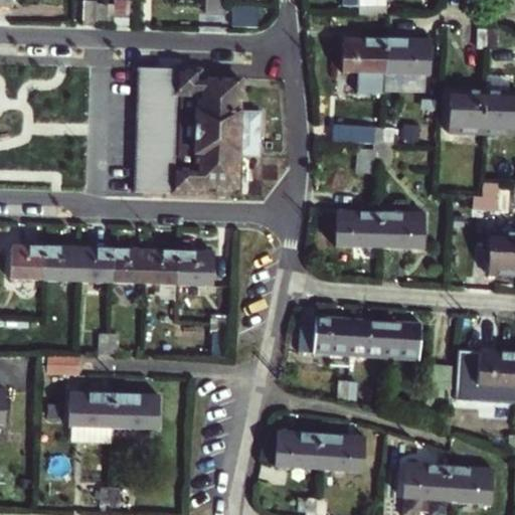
[(113,0),(113,5),(112,24),(127,24),(128,0),(113,0)]
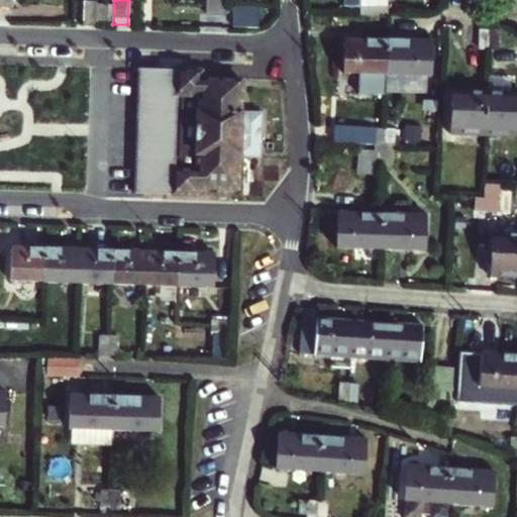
[(94,23),(95,4),(95,2),(82,1),(82,22),(94,23)]
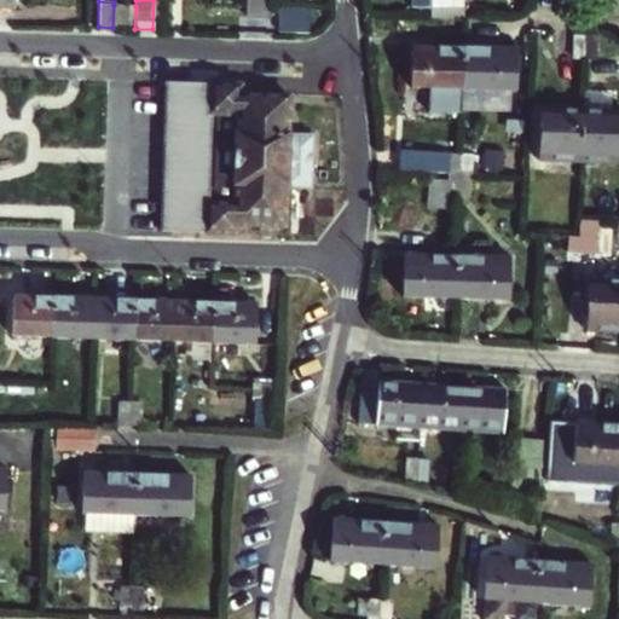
[(179,4),(178,30),(197,30),(197,5),(179,4)]
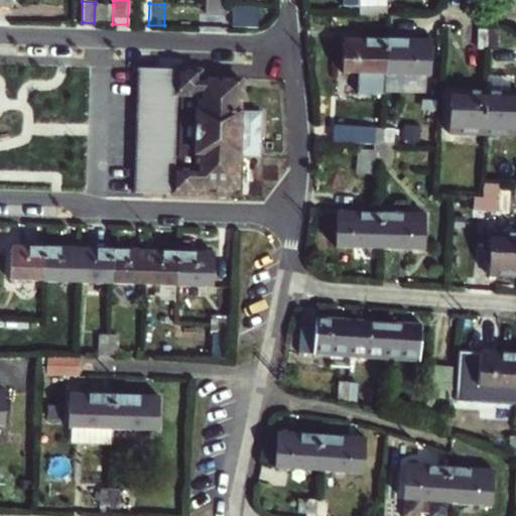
[(95,4),(94,23),(105,23),(106,5),(95,4)]
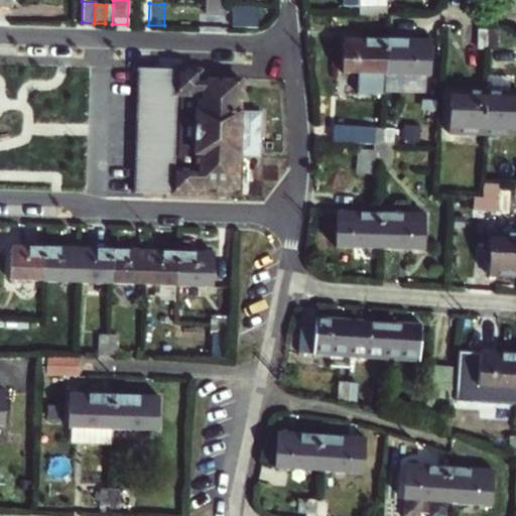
[(235,5),(236,25),(262,23),(261,4),(235,5)]
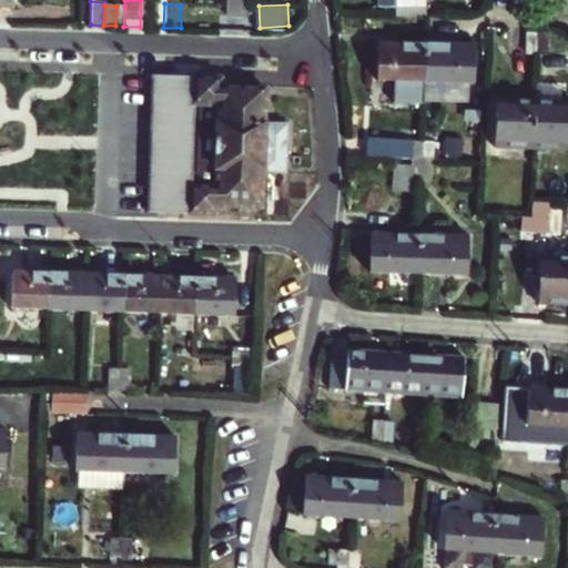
[(226,16),(246,16),(246,6),(226,6),(226,16)]
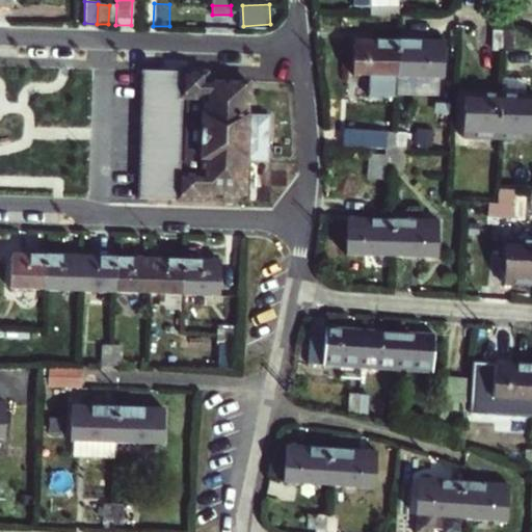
[(491,49),(499,49),(500,30),(491,30),(491,49)]
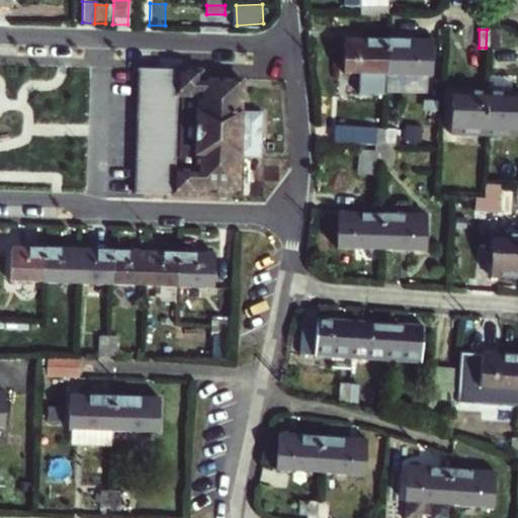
[(497,30),(487,29),(486,48),(497,48),(497,30)]
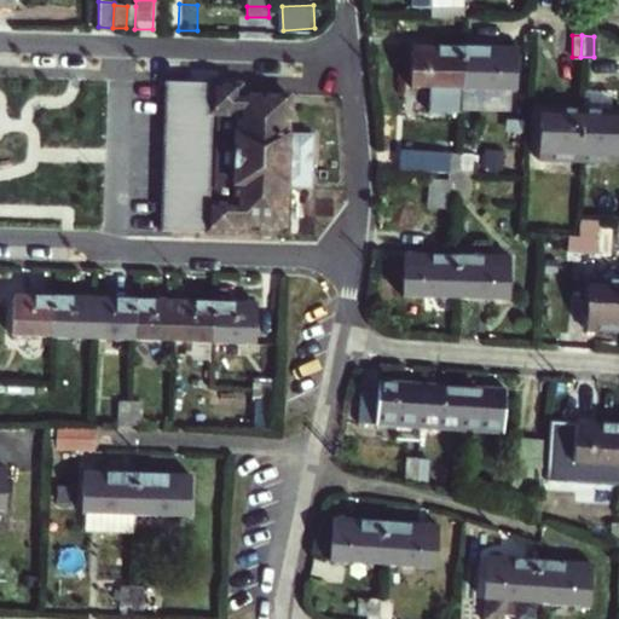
[(461,87),(462,47),(409,46),(409,86),(461,87)]
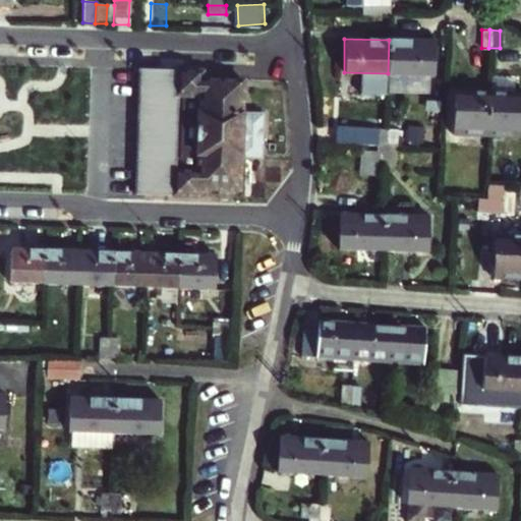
[(389,40),(388,73),(432,75),(432,42),(389,40)]
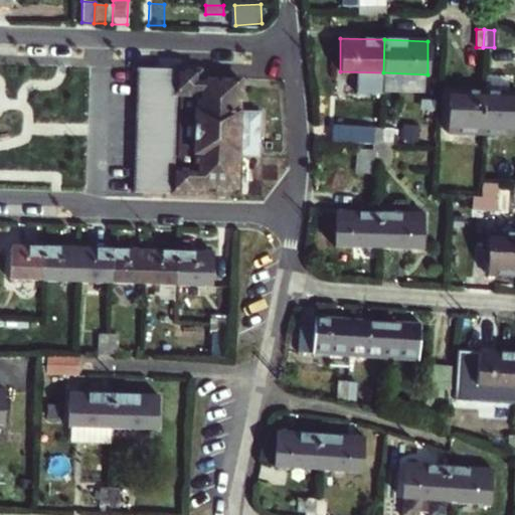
[(237,112),(238,78),(198,77),(198,69),(136,68),(132,191),(194,193),(195,185),(235,185),(236,153),(256,154),(258,112),(237,112)]
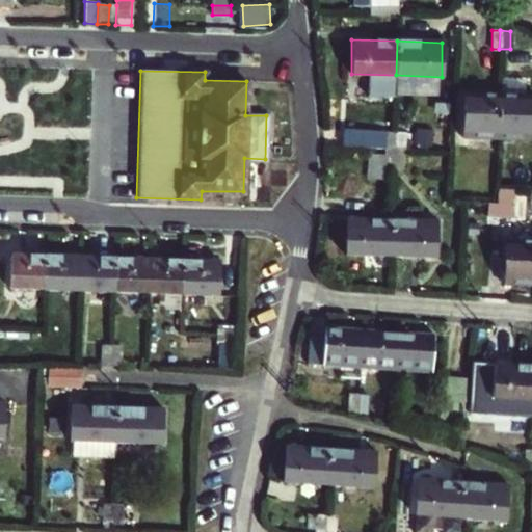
[(497,139),(498,96),(462,95),(461,137),(497,139)]
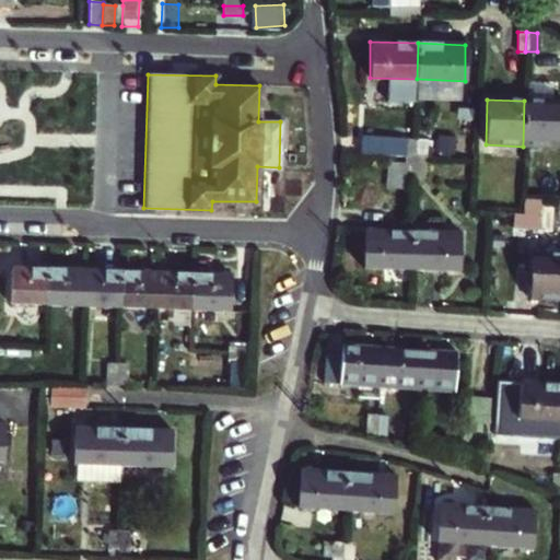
[(559,102),(524,101),(523,147),(558,147),(559,102)]
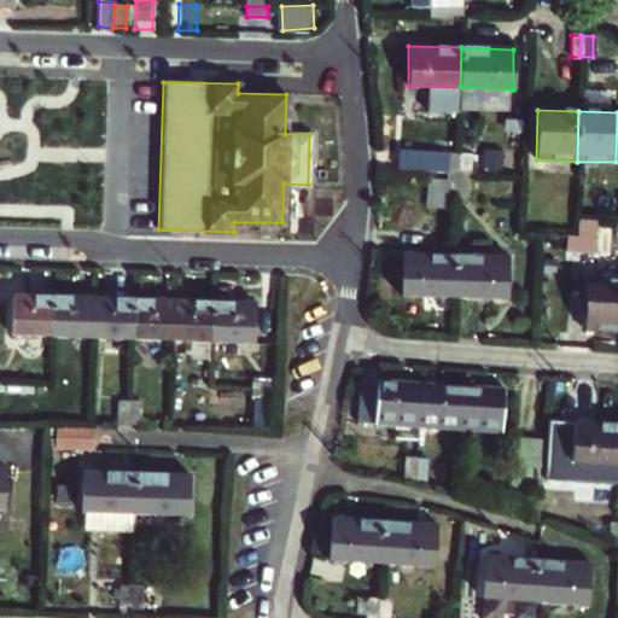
[(438,170),(438,152),(398,151),(398,169),(438,170)]
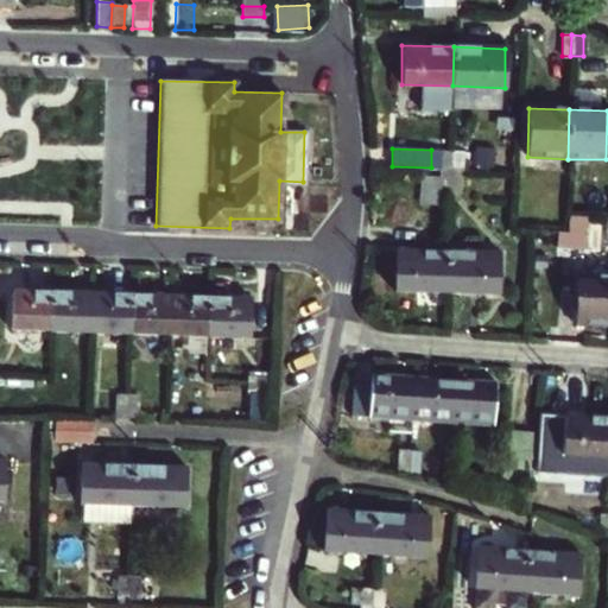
[(450,171),(451,152),(441,151),(441,171),(450,171)]
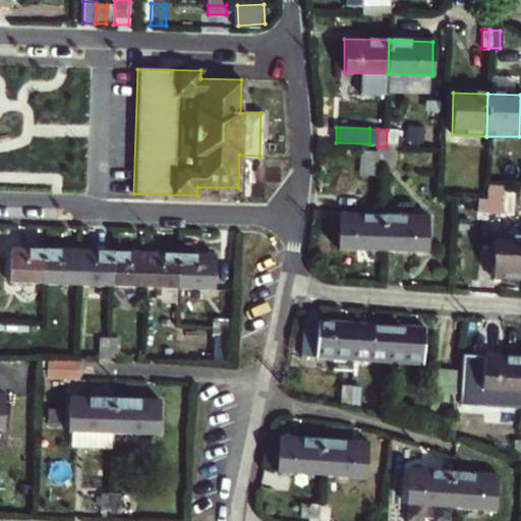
[(386,147),(395,148),(395,130),(387,130),(386,147)]
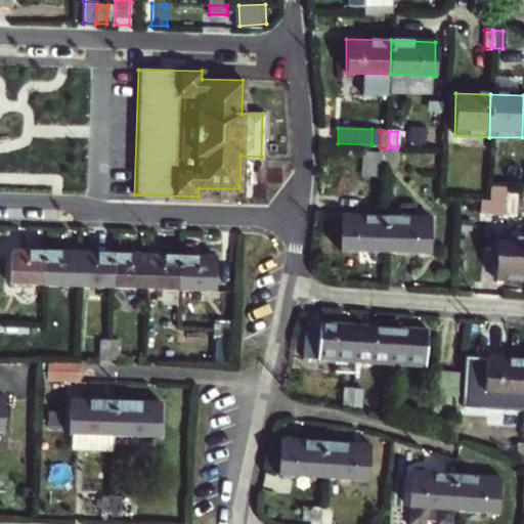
[(388,165),(388,147),(380,147),(380,151),(380,165),(388,165)]
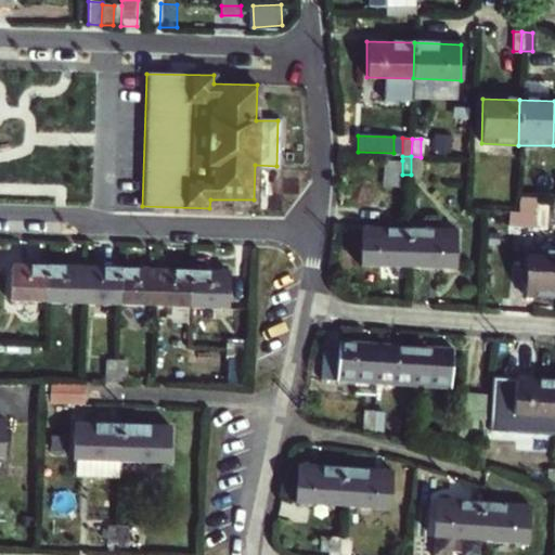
[(421,157),(411,156),(411,175),(421,175),(421,157)]
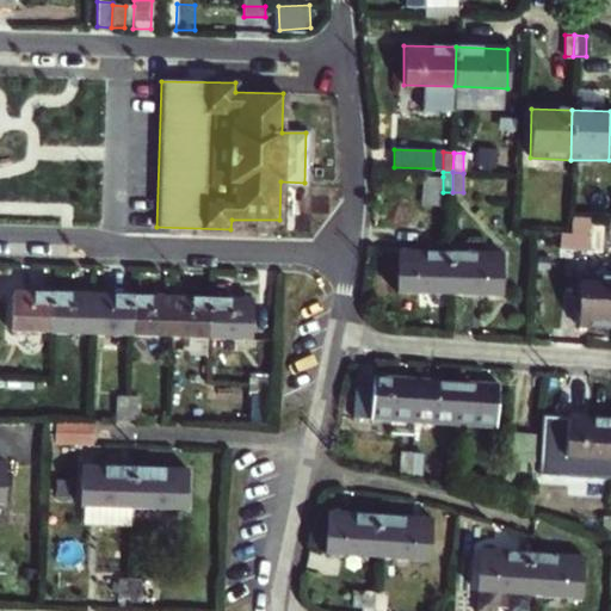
[(442,205),(443,192),(443,177),(421,176),(420,205),(442,205)]
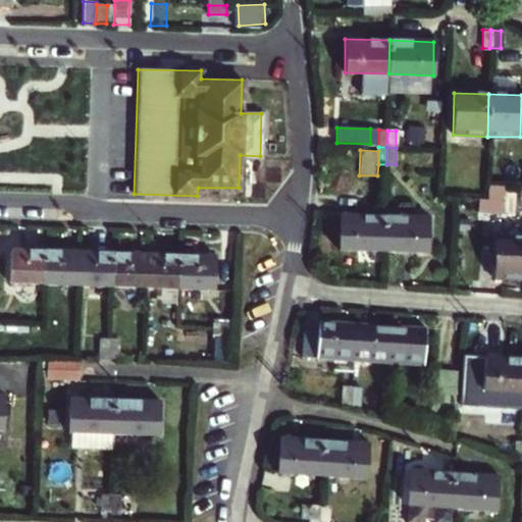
[(521,204),(521,186),(519,186),(519,189),(489,188),(489,214),(503,214),(504,204),(521,204)]
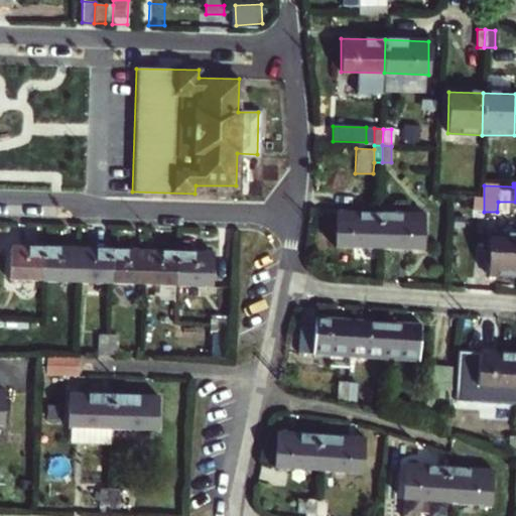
[(379,247),(380,213),(337,212),(336,246),(379,247)]
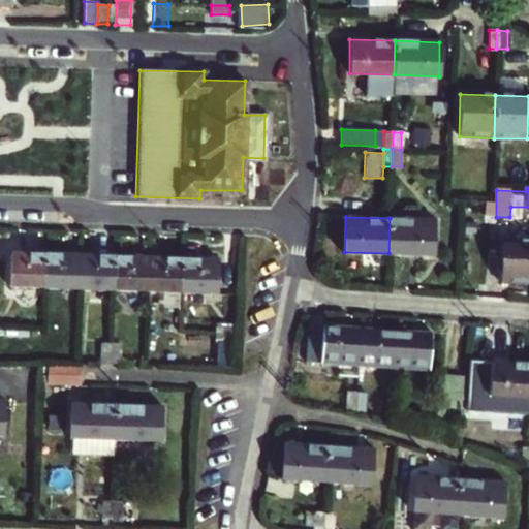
[(433,219),(390,218),(389,253),(433,255),(433,219)]
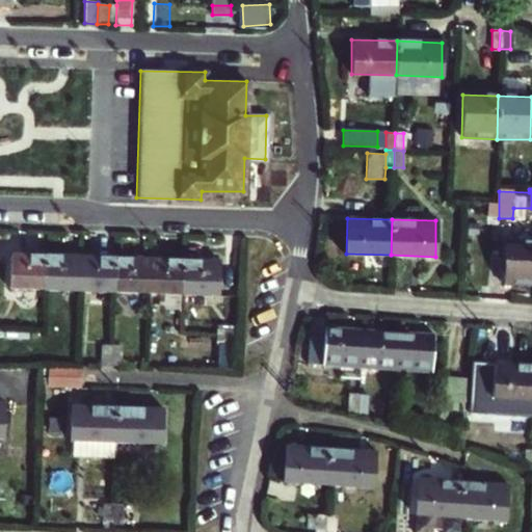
[(502,283),(531,284),(531,240),(502,240),(502,283)]
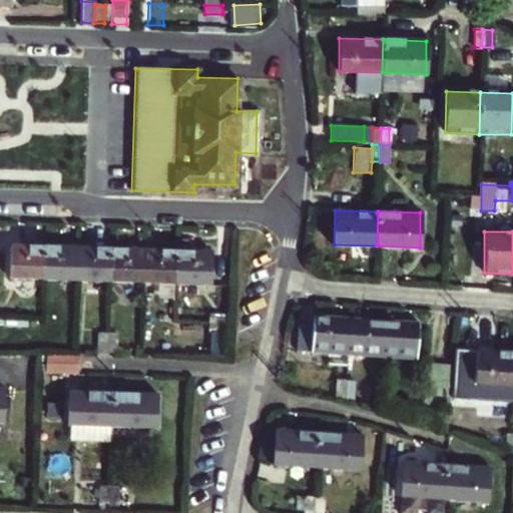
[(43,279),(44,246),(11,245),(10,278),(43,279)]
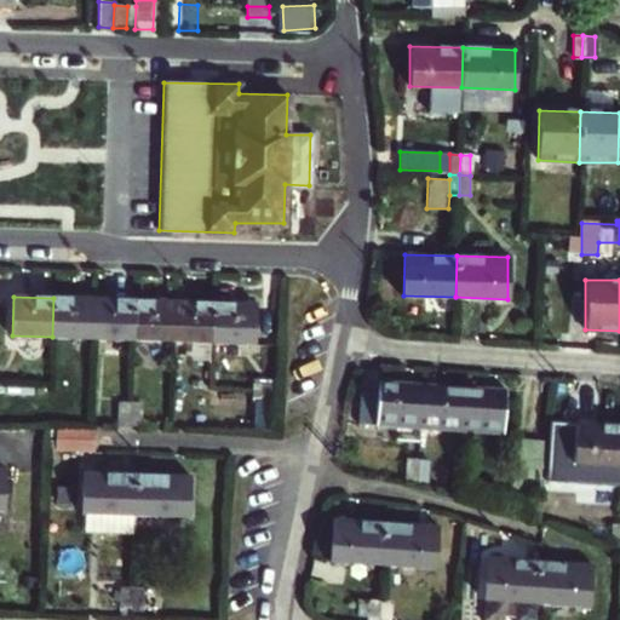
[(93,339),(95,300),(53,298),(52,337),(93,339)]
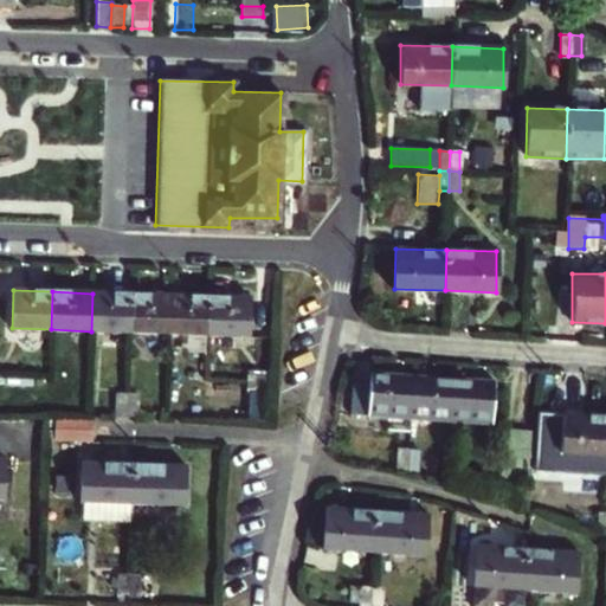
[(129,333),(130,295),(92,294),(91,331),(129,333)]
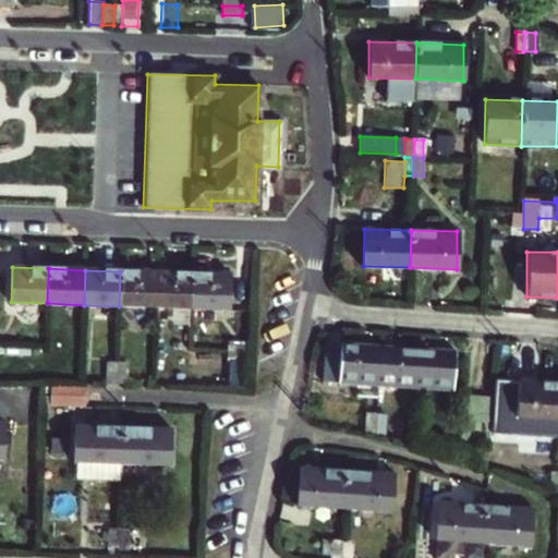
[(156,307),(157,273),(120,271),(119,306),(156,307)]
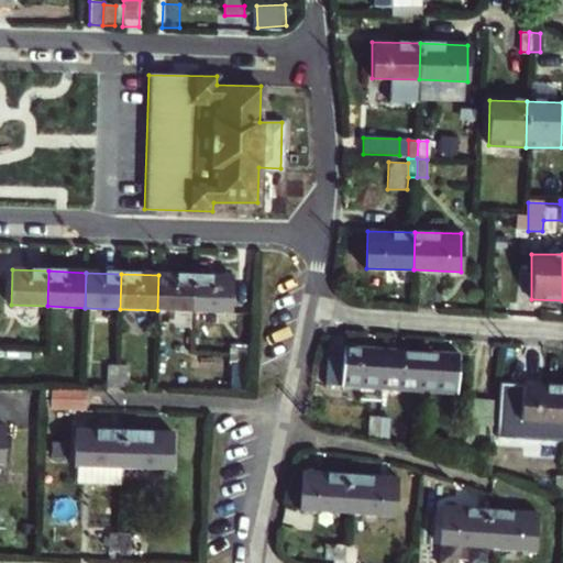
[(195,311),(196,276),(158,275),(157,310),(195,311)]
